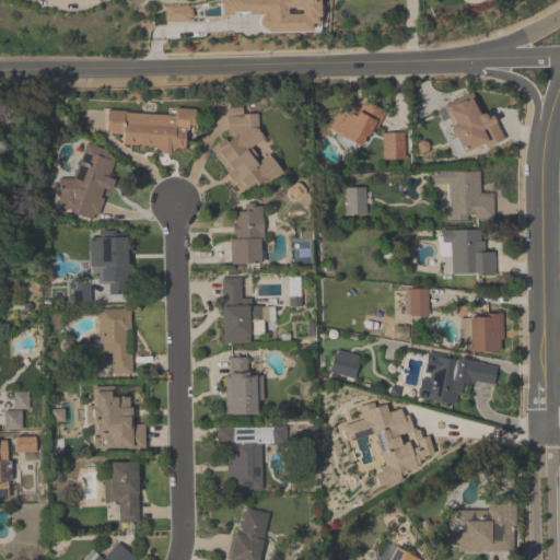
[(317,0),(319,21),(316,26),(311,26),(311,31),(268,31),(268,13),(224,14),(224,0),(317,0)]
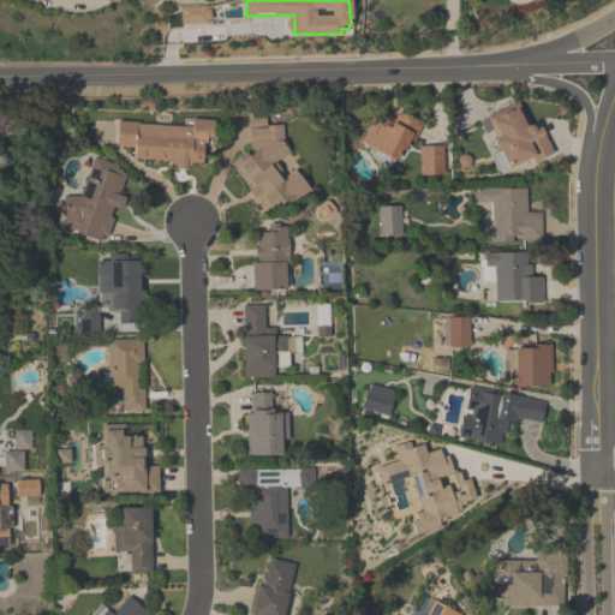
[(180,7),(207,6),(207,10),(210,10),(210,19),(207,19),(207,23),(180,23),(180,7)]
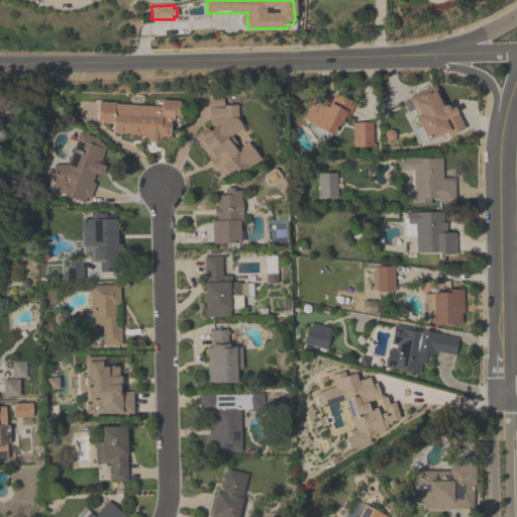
[(434,84),(444,105),(445,105),(447,106),(448,108),(452,106),(463,127),(447,136),(445,131),(427,140),(419,125),(416,124),(413,120),(415,116),(417,115),(408,97),(434,84)]
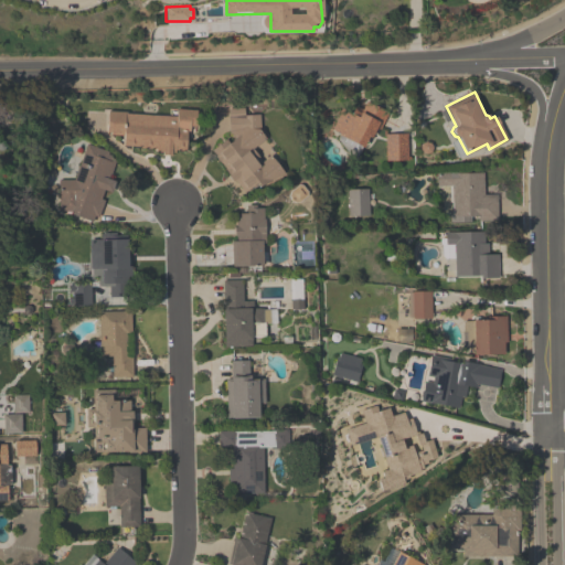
[(331,128),(338,132),(338,135),(362,147),(366,138),(370,139),(375,128),(380,129),(388,113),(366,100),(362,109),(355,106),(351,113),(341,109),(331,128)]
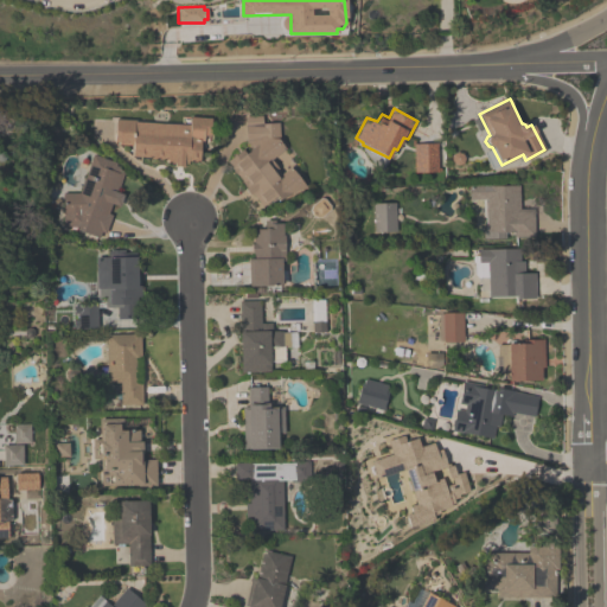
[(306,185),(291,166),(281,173),(272,159),(285,149),(280,141),(279,122),(262,123),(262,116),(244,117),(244,147),(227,161),(261,208),(275,197),(278,200),(306,185)]
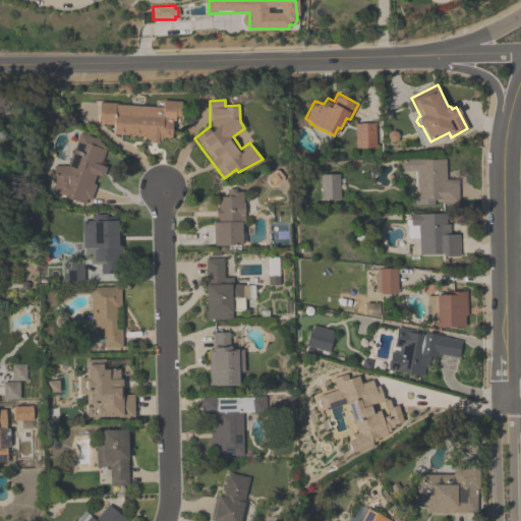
[(181,101),(180,117),(175,116),(174,121),(171,121),(170,138),(159,138),(157,142),(150,142),(150,139),(143,140),(140,136),(114,134),(113,125),(99,122),(100,103),(163,107),(163,101),(181,101)]
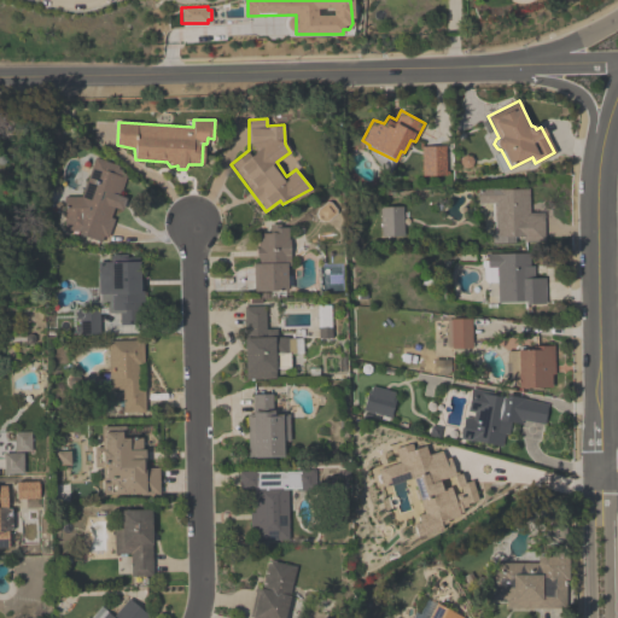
[(420,147),(444,146),(444,175),(421,175),(420,147)]
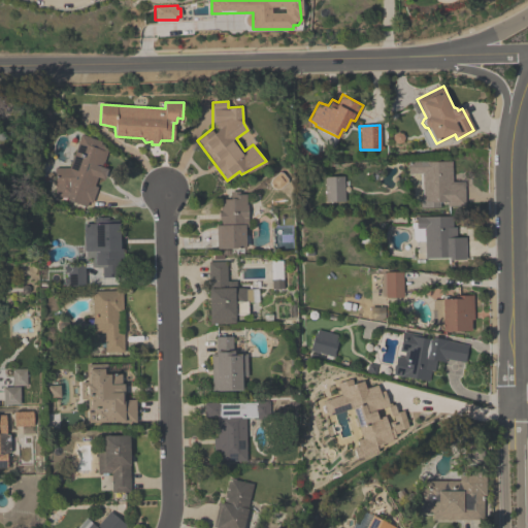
[(81,134),(101,141),(100,143),(104,144),(103,147),(107,150),(101,166),(107,169),(103,180),(96,177),(94,185),(96,187),(91,202),(88,201),(85,207),(66,200),(67,197),(55,198),(55,168),(68,168),(81,134)]
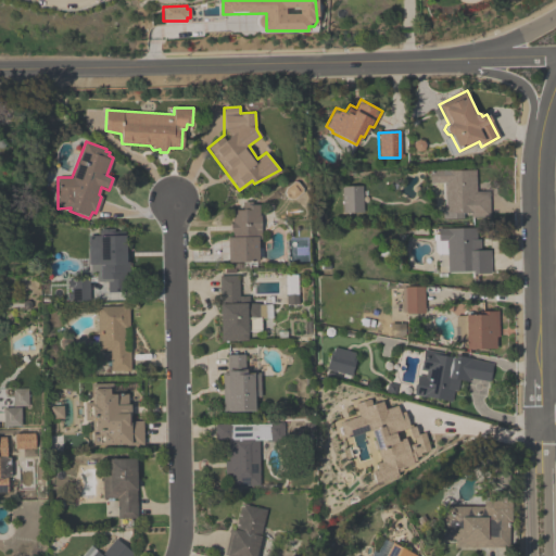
[(429,171),(475,169),(476,191),(488,191),(489,217),(470,217),(470,213),(464,213),(464,218),(443,217),(442,212),(444,212),(443,182),(429,182),(429,171)]
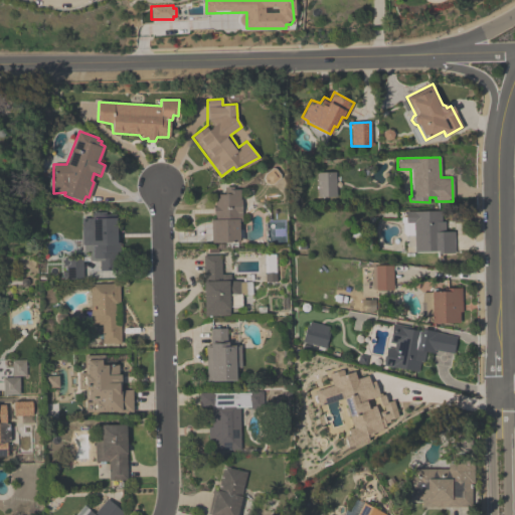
[(316,172),(335,172),(336,196),(317,197),(316,172)]
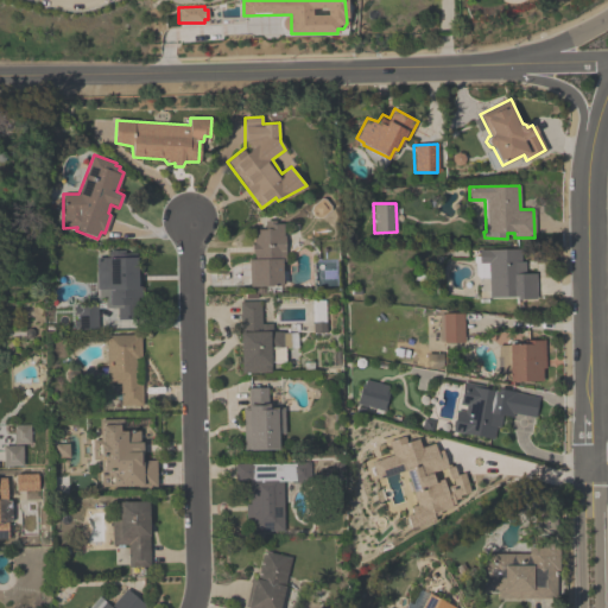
[(282,285),(249,286),(248,259),(253,259),(253,229),(265,229),(265,221),(272,221),(272,223),(283,223),(285,258),(280,258),(282,285)]
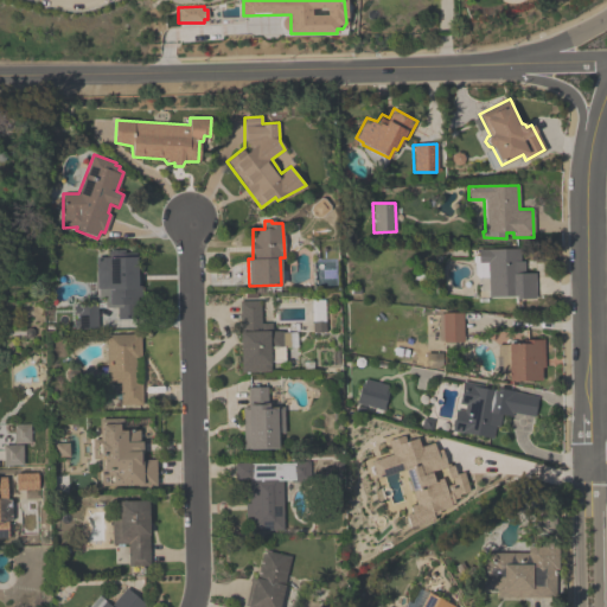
[(478,249),(519,249),(519,261),(524,261),(524,273),(535,273),(535,299),(515,299),(515,296),(489,298),(487,263),(478,263),(478,249)]
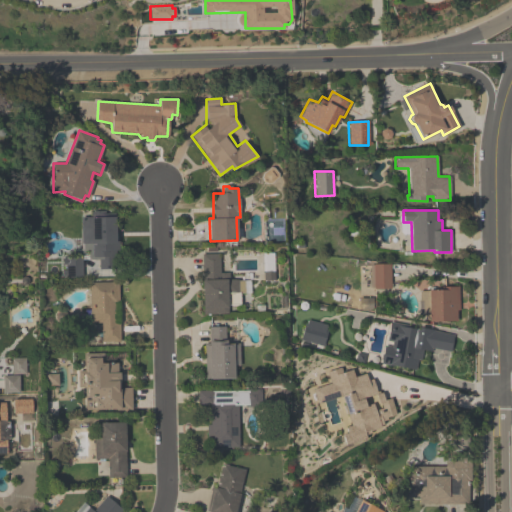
[(81,217),(116,216),(116,268),(99,268),(98,259),(92,259),(91,244),(80,243),(81,217)]
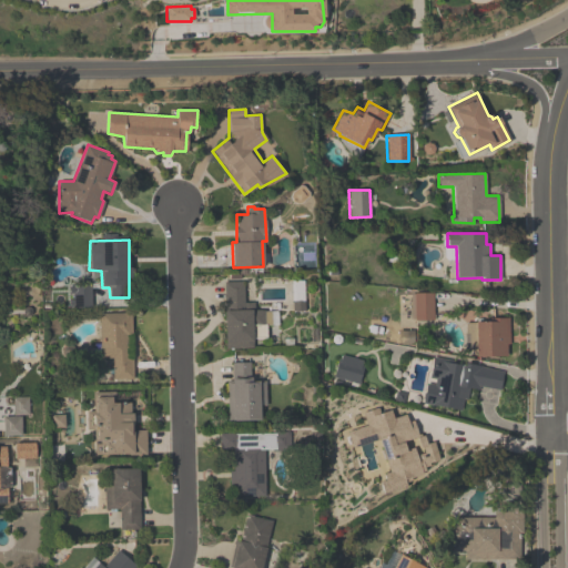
[(223,283),(243,282),(243,302),(253,302),(253,310),(263,311),(264,337),(252,338),(252,347),(225,348),(223,283)]
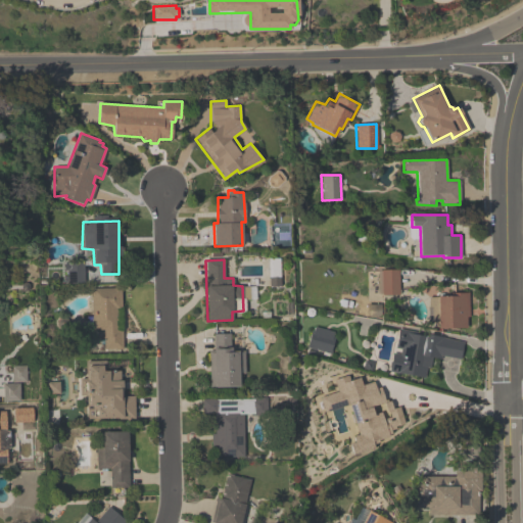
[(397,269),(397,294),(382,294),(381,270),(397,269)]
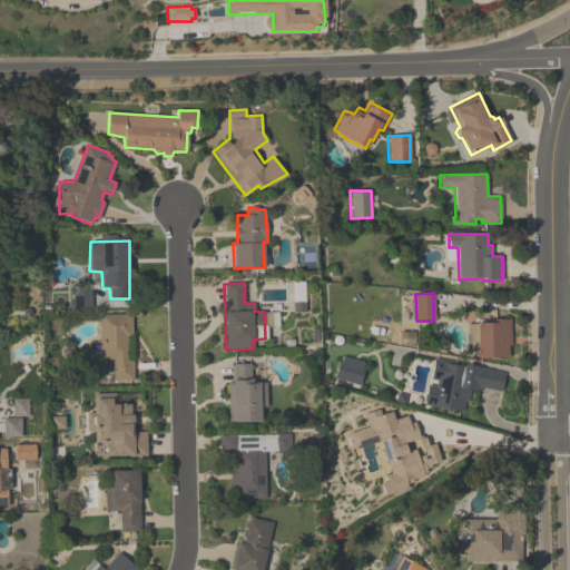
[(131,314),(133,380),(114,380),(112,359),(100,359),(99,314),(131,314)]
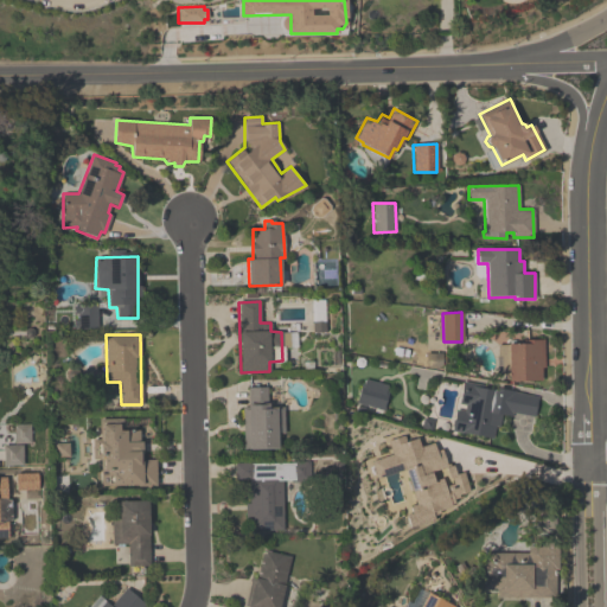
[(544,339),(544,381),(512,382),(511,343),(526,343),(526,339),(544,339)]
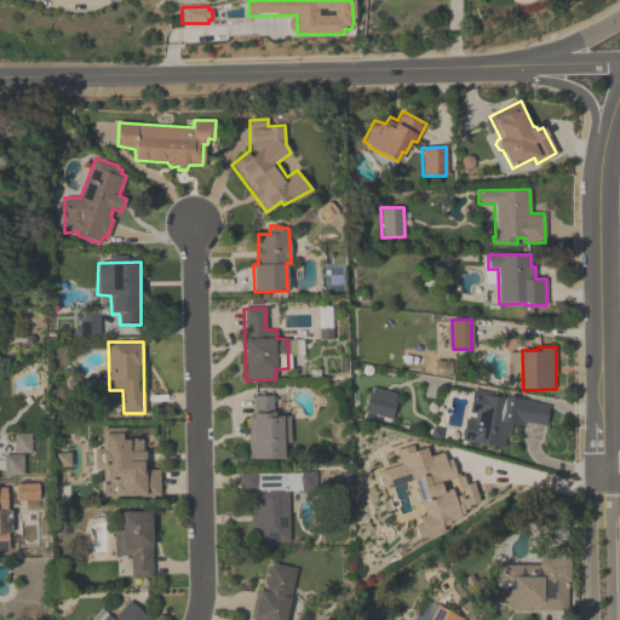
[(397,399),(391,419),(389,419),(388,423),(374,419),(375,415),(363,412),(372,388),(395,394),(394,397),(397,399)]
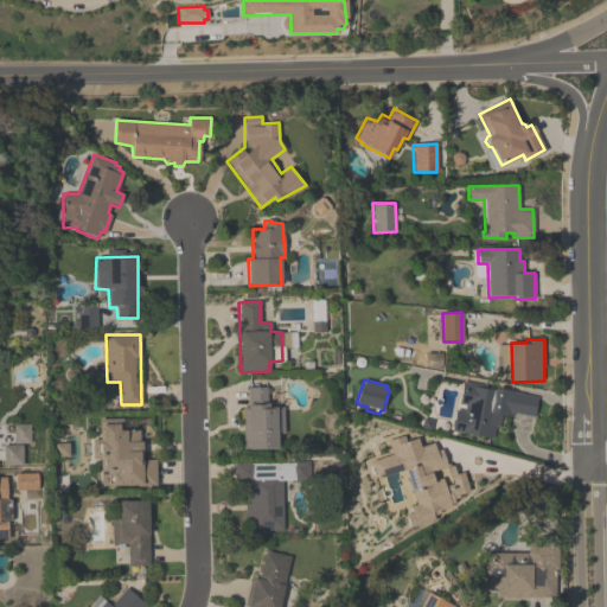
[(538,396),(534,417),(512,413),(511,416),(500,415),(498,427),(494,426),(491,439),(451,430),(454,409),(464,411),(465,406),(460,403),(461,382),(538,396)]
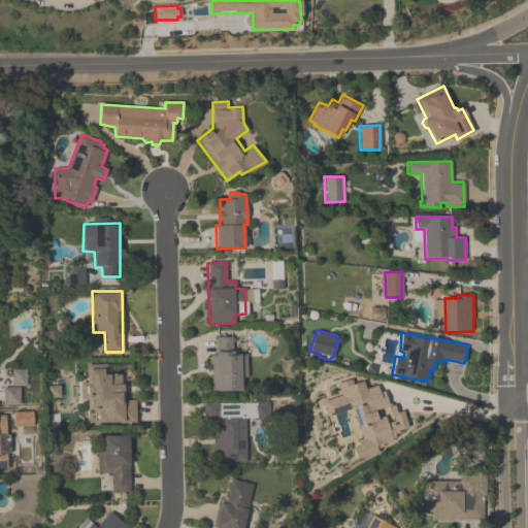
[(215,337),(231,337),(232,354),(245,354),(246,377),(241,377),(241,391),(211,391),(209,354),(215,354),(215,337)]
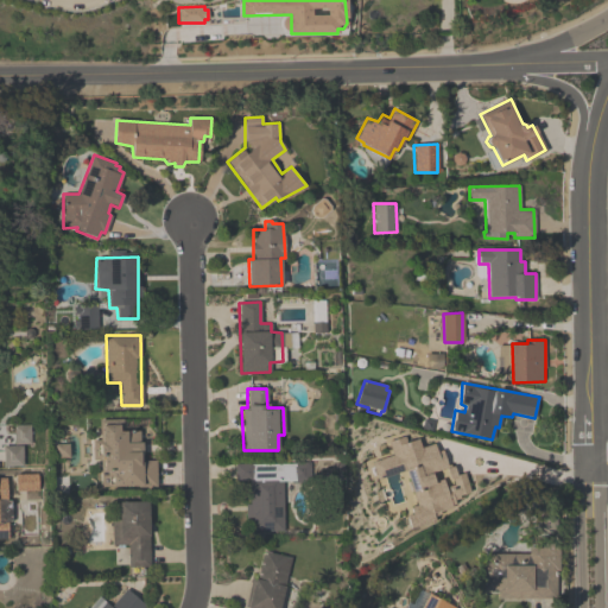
[(156,486),(100,486),(100,460),(93,460),(93,442),(99,441),(99,419),(121,419),(121,430),(139,430),(139,442),(141,442),(140,460),(156,460),(156,486)]
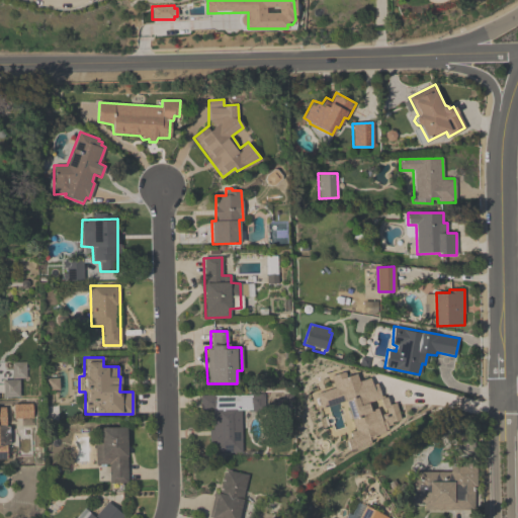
[(330,376),(344,371),(346,376),(355,374),(358,380),(369,378),(370,384),(375,382),(379,398),(385,396),(387,404),(395,403),(401,419),(392,422),(393,425),(387,426),(387,429),(368,436),(369,444),(350,450),(346,440),(349,438),(348,432),(354,431),(345,402),(322,408),(317,394),(334,389),(330,376)]
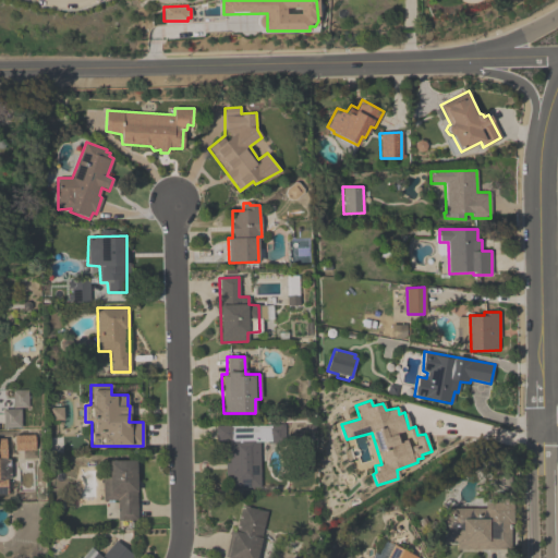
[(0,438),(5,438),(5,459),(10,459),(10,478),(7,478),(7,494),(0,494),(0,438)]
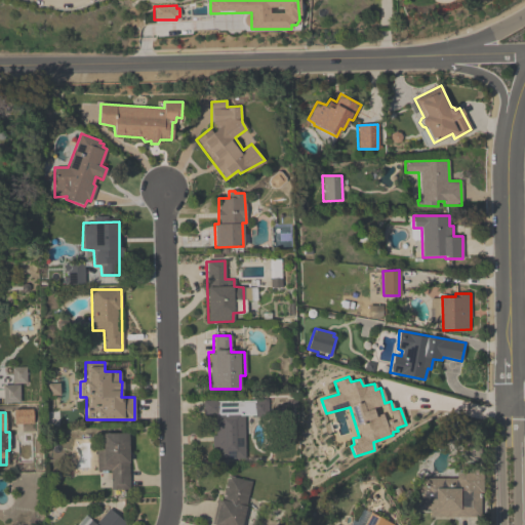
[(214,415),(243,415),(245,459),(217,460),(216,448),(212,448),(211,436),(215,436),(214,415)]
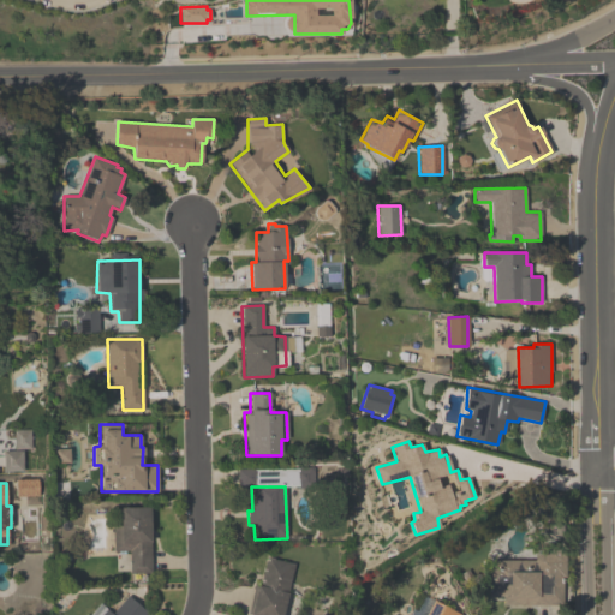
[(119,508),(149,507),(150,573),(129,573),(129,550),(113,550),(113,542),(120,542),(119,508)]
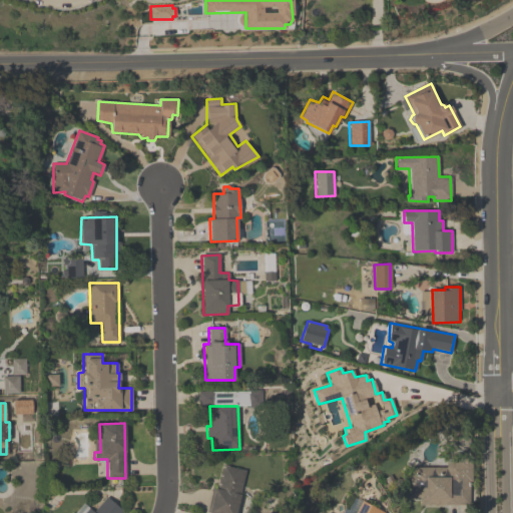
[(472,462),(471,483),(469,484),(470,504),(419,505),(419,498),(407,498),(408,471),(413,469),(413,466),(445,467),(447,463),(450,461),(458,461),(458,459),(468,459),(472,462)]
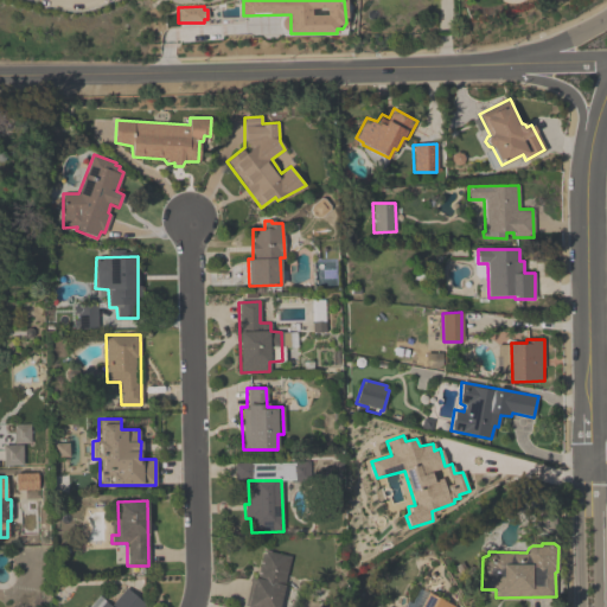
[(262,550),(289,556),(278,606),(247,606),(254,577),(255,577),(262,550)]
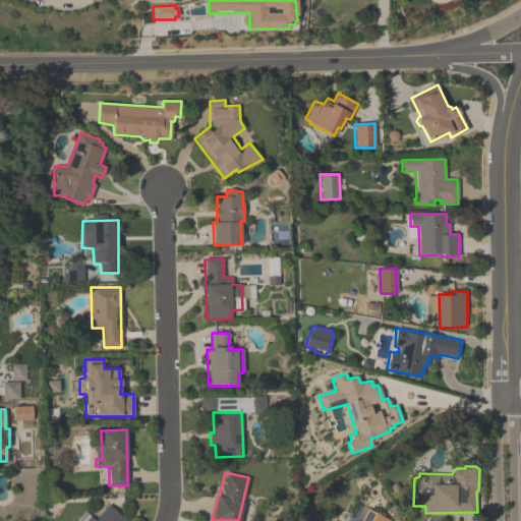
[(107,504),(123,518),(120,520),(85,520),(91,516),(94,519),(107,504)]
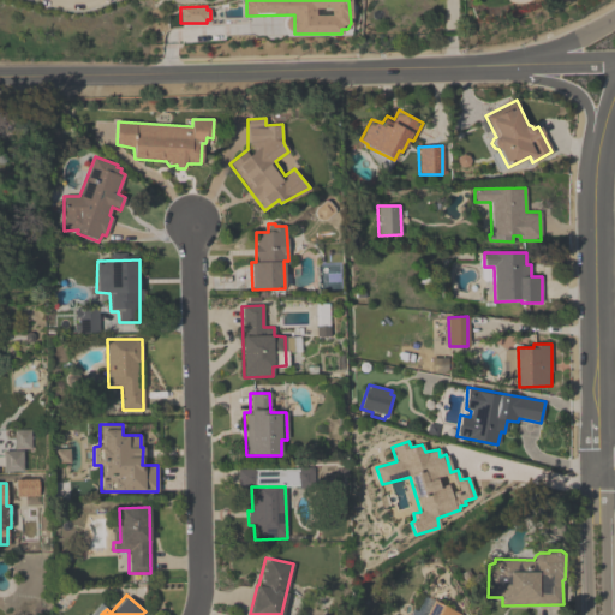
[(461,614),(425,614),(433,601),(461,614)]
